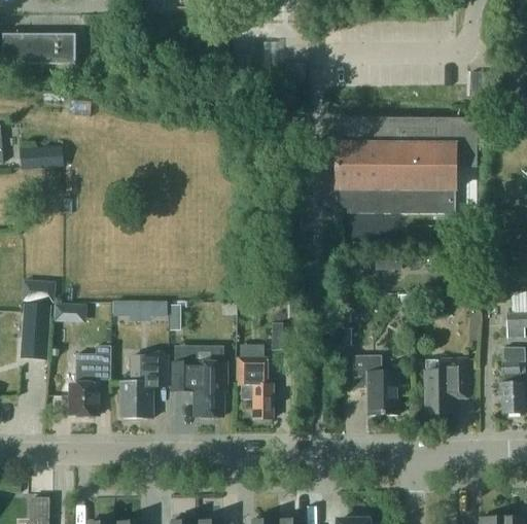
[(1,32),(1,61),(74,62),(74,32),(1,32)]
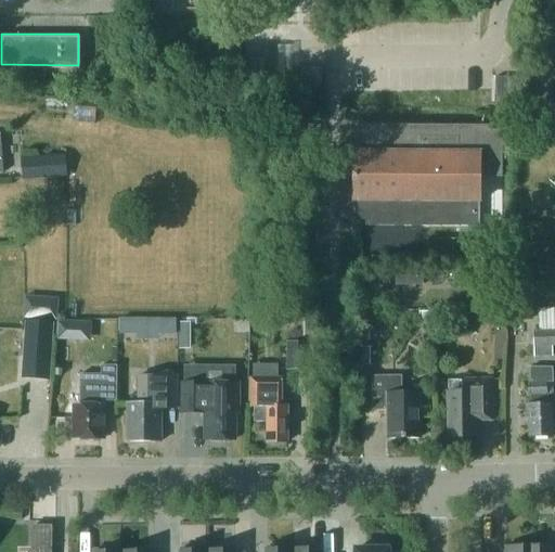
[(511,103),(511,75),(497,75),(497,102),(511,103)]
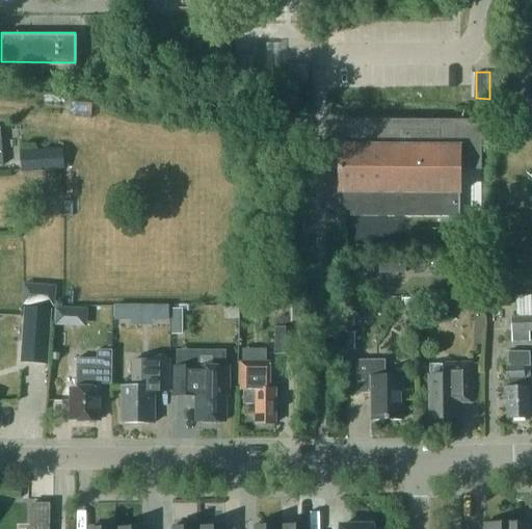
[(480,117),(339,120),(340,191),(340,208),(350,208),(350,214),(459,214),(459,190),(460,190),(460,159),(480,159),(480,117)]
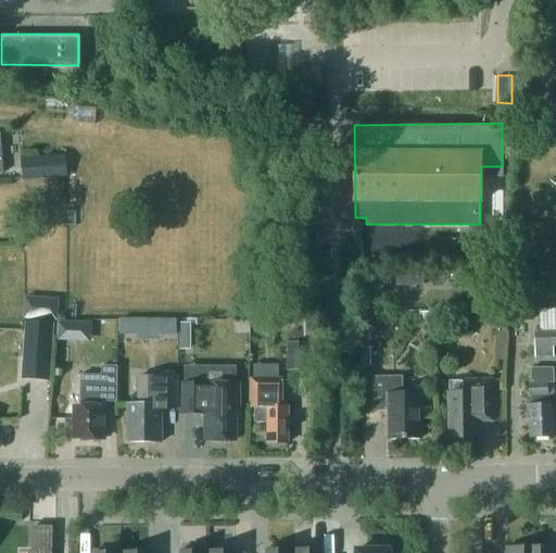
[(21,155),(23,177),(67,174),(65,152),(21,155)]
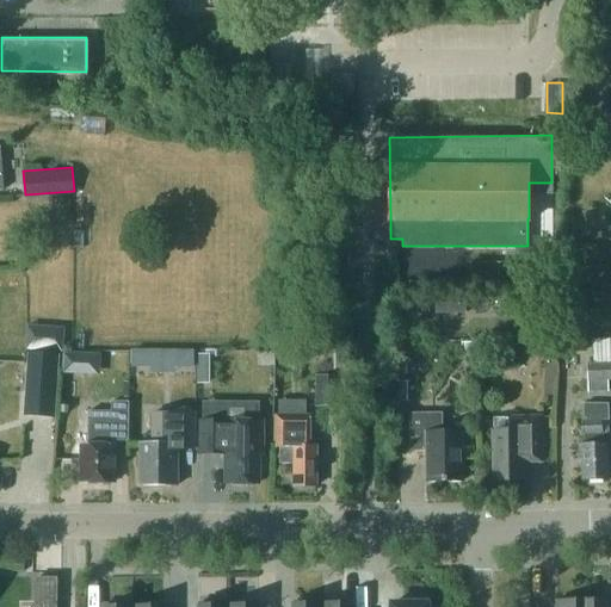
[(69,215),(69,197),(55,197),(56,215),(69,215)]
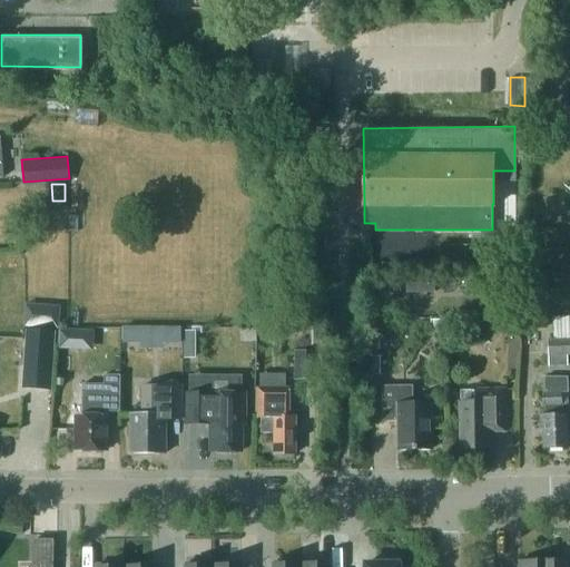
[(513,266),(513,256),(501,256),(500,266),(513,266)]
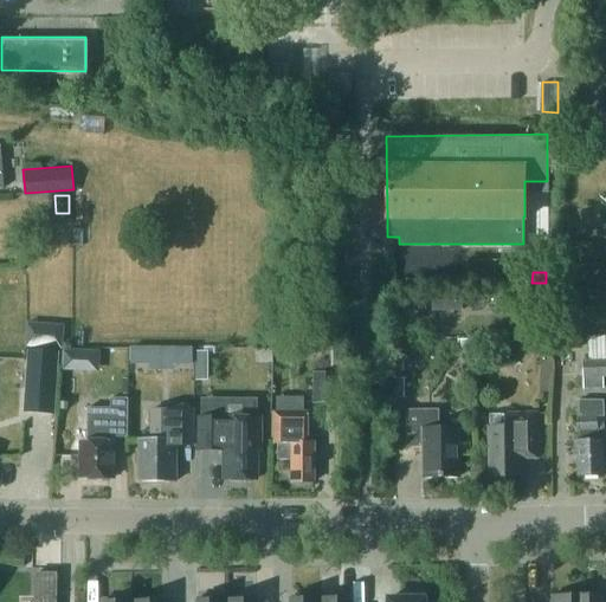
[(523,329),(523,344),(539,344),(540,329),(523,329)]
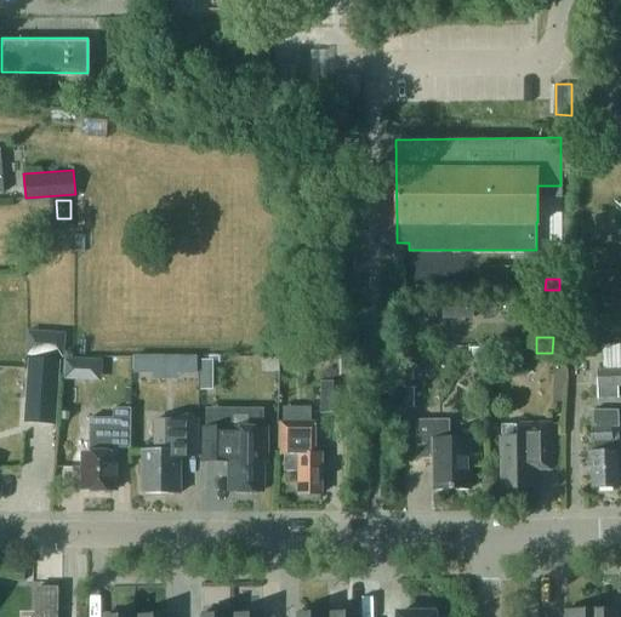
[(134,353),(134,370),(198,371),(198,353),(134,353)]
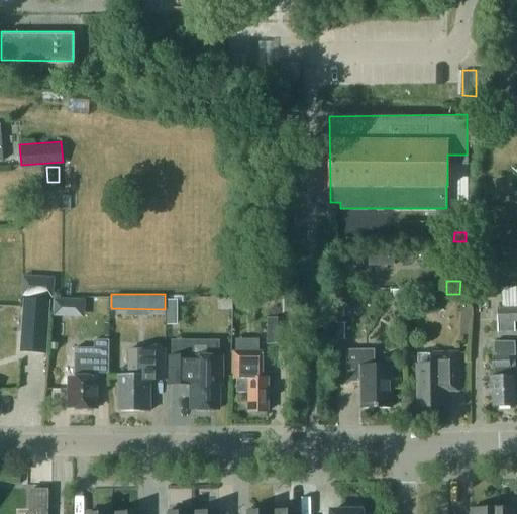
[(68,310),(69,296),(54,296),(53,310),(68,310)]
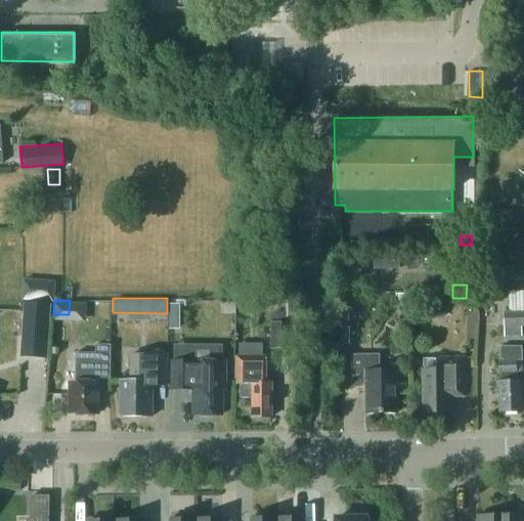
[(25,301),(20,354),(47,356),(50,302),(25,301)]
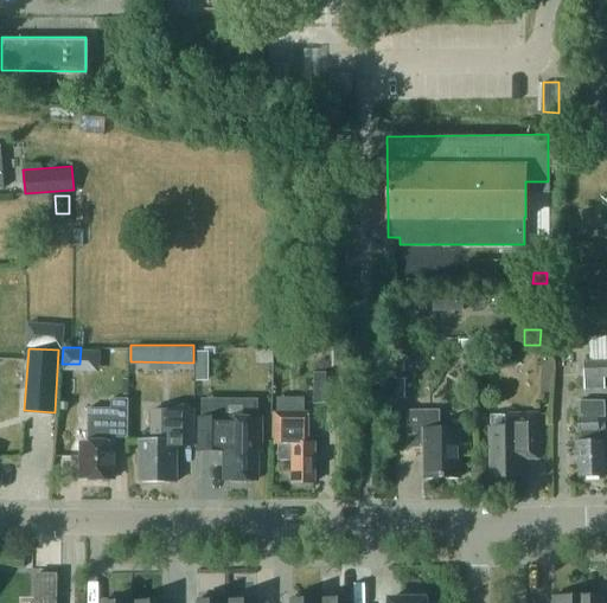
[(606,374),(606,358),(586,359),(586,376),(606,374)]
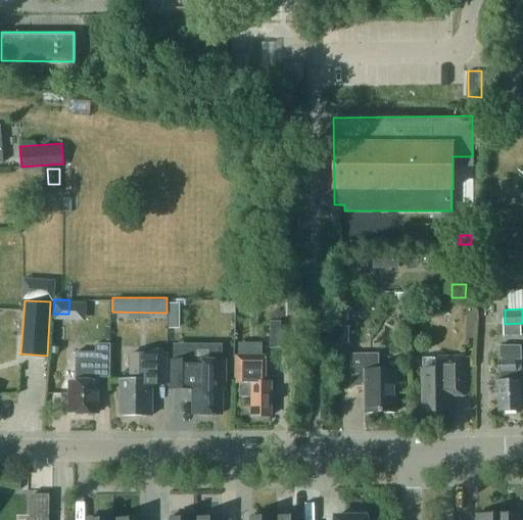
[(292,346),(293,321),(274,320),(273,345),(292,346)]
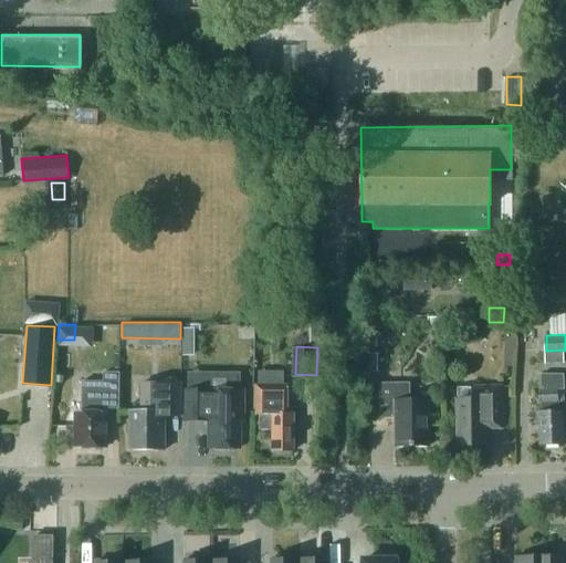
[(259,367),(258,383),(257,382),(255,412),(259,412),(258,427),(271,427),(270,448),(292,448),(293,412),(283,412),(284,383),(279,383),(279,367),(259,367)]
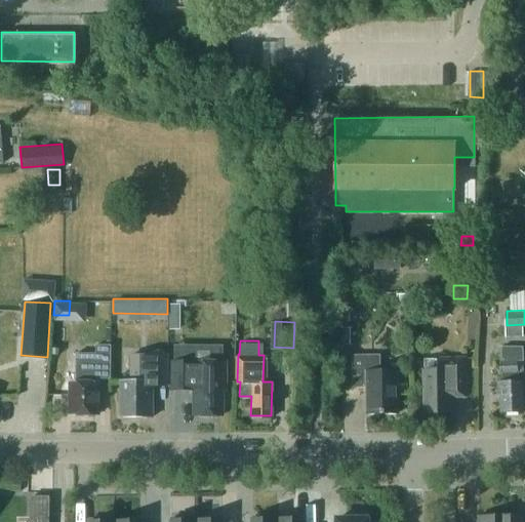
[(81,413),(83,411),(96,411),(96,380),(94,380),(94,375),(109,376),(109,343),(94,343),(94,351),(74,351),(74,380),(69,380),(69,411),(72,411),(75,413),(81,413)]
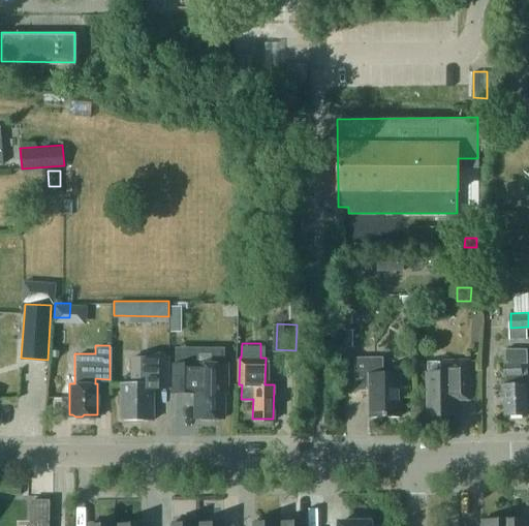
[(526,362),(526,346),(505,347),(506,382),(501,382),(501,396),(505,396),(505,413),(524,413),(524,382),(522,382),(521,362),(526,362)]
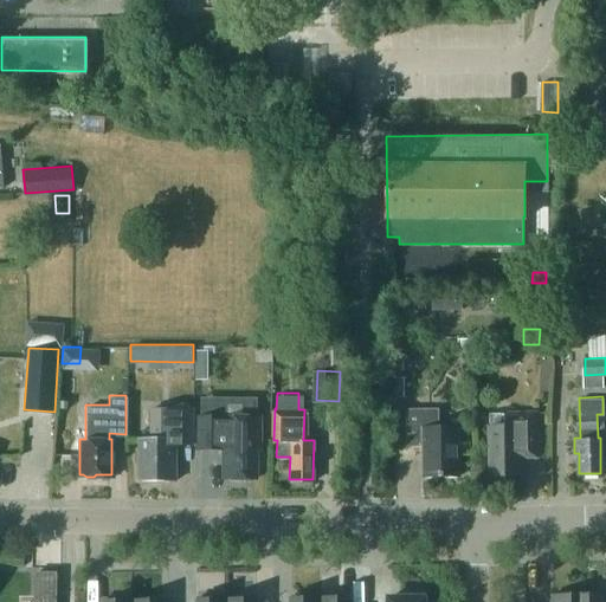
[(137,435),(137,477),(174,477),(174,441),(192,441),(191,406),(148,406),(149,435),(137,435)]
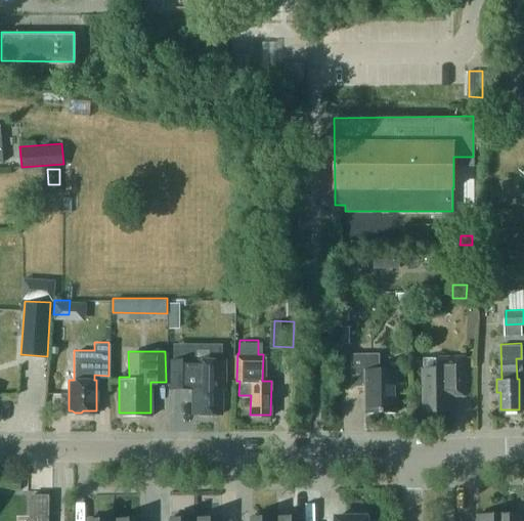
[(365,411),(394,411),(394,396),(395,396),(394,367),(378,367),(378,351),(348,351),(349,384),(364,384),(364,397),(365,397),(365,411)]
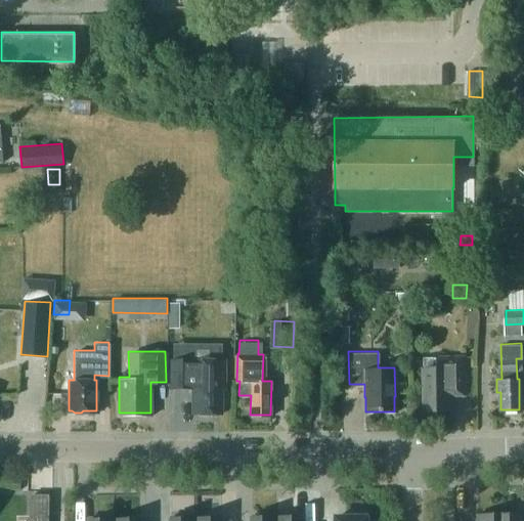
[(422,367),(422,410),(448,410),(448,394),(465,394),(465,356),(422,356),(422,367)]
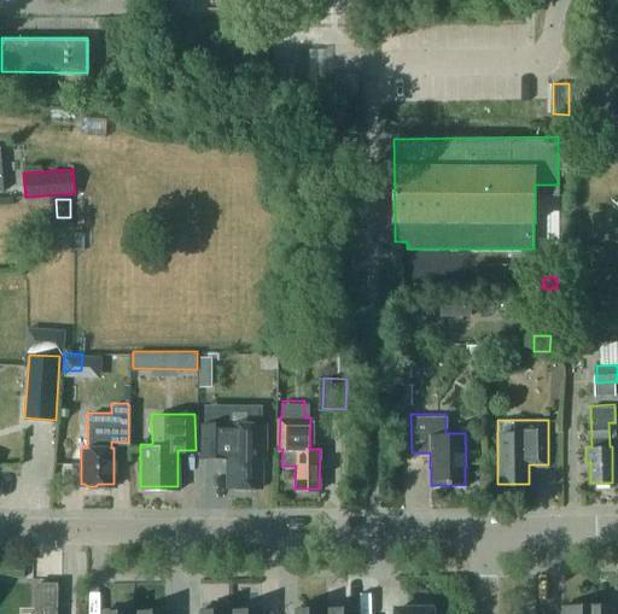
[(232,485),(234,487),(242,487),(245,485),(260,485),(261,457),(266,457),(266,424),(204,421),(203,455),(228,456),(227,485),(232,485)]
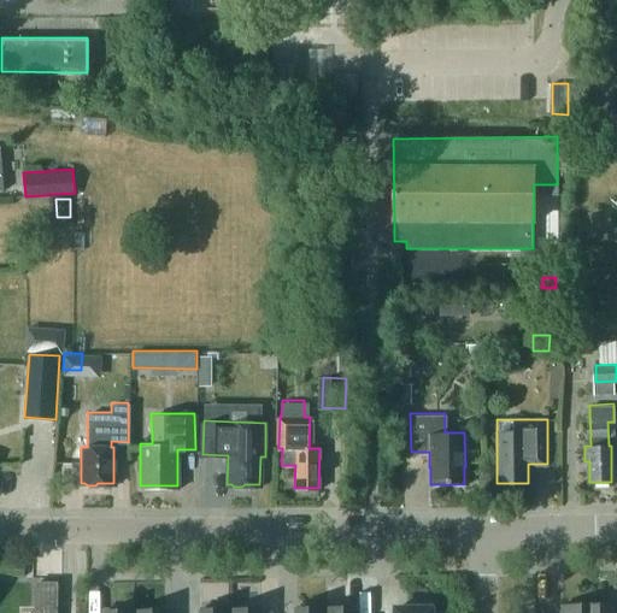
[(56,612),(57,582),(37,582),(36,612),(56,612)]
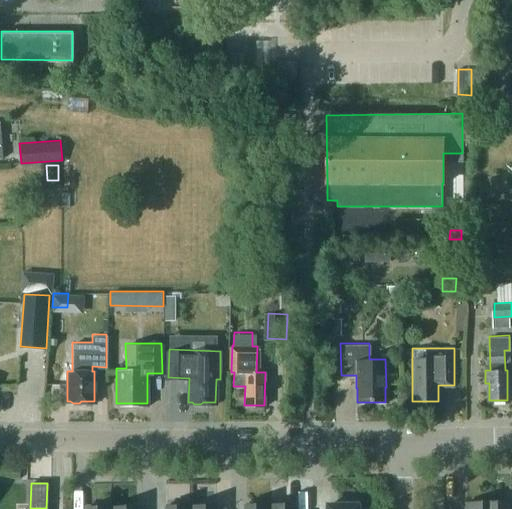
[(358,508),(358,500),(346,500),(346,503),(328,504),(328,508),(358,508)]
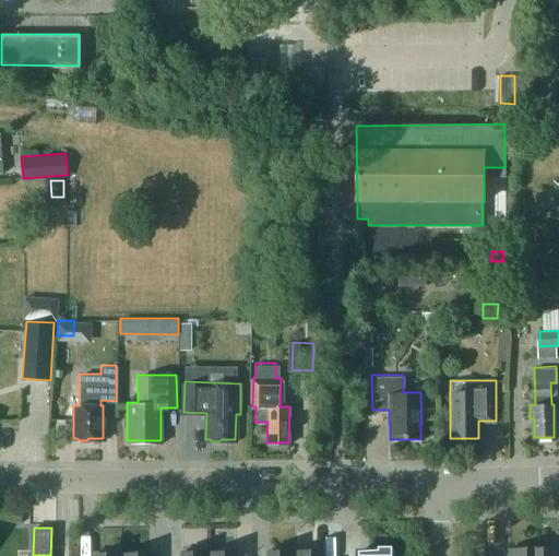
[(535,555),(535,546),(511,547),(511,555),(535,555)]
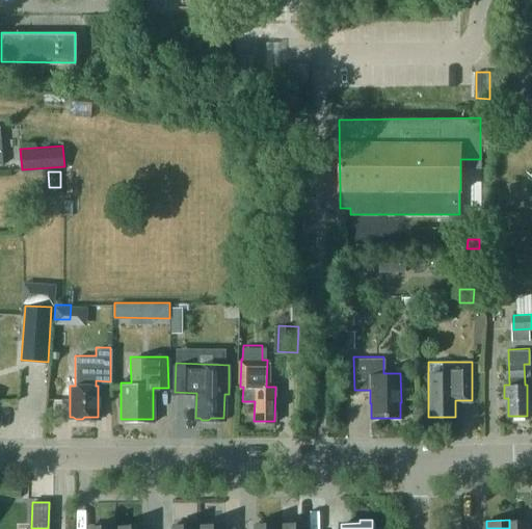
[(531,528),(531,520),(509,520),(509,528),(531,528)]
